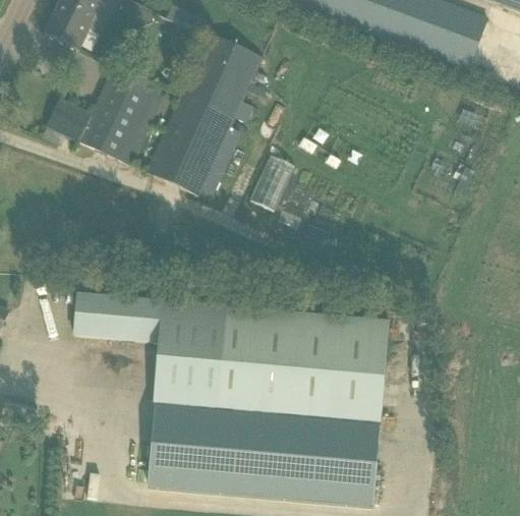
[(103,29),(113,9),(94,0),(58,0),(42,33),(77,50),(91,22),(103,29)]
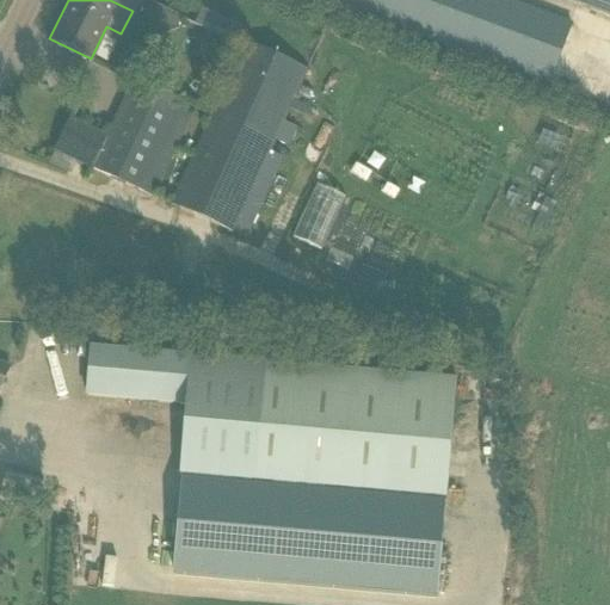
[(110,0),(133,11),(137,0),(110,0)]
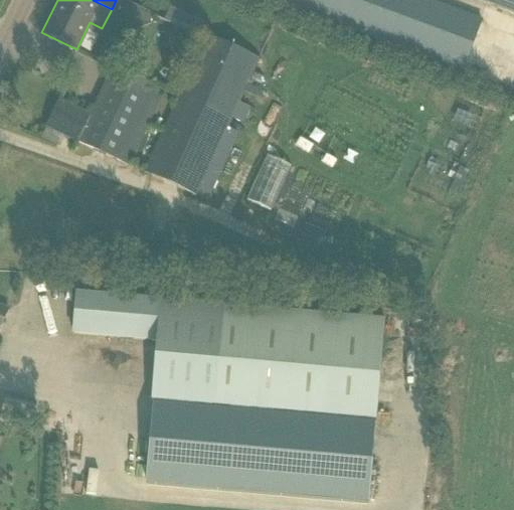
[(280,0),(463,68),(482,17),(436,0),(280,0)]
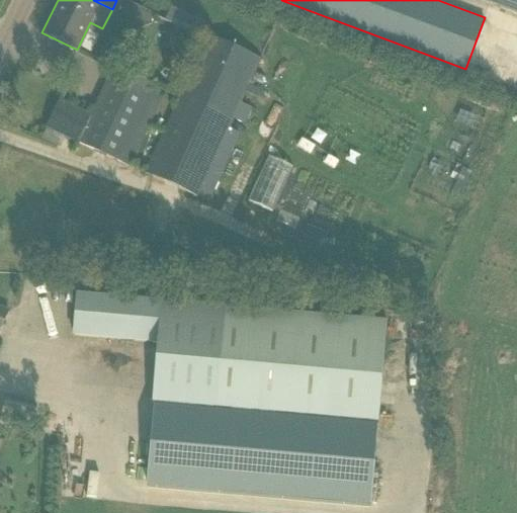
[(486,0),(516,11),(516,0),(486,0)]
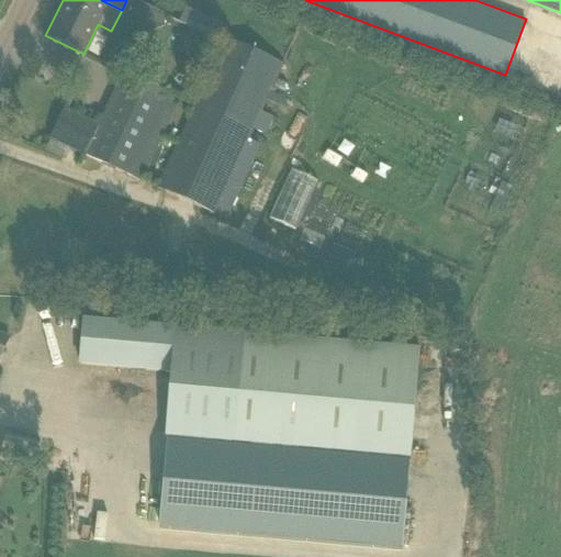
[(208,21),(203,30),(203,31),(215,36),(220,26),(212,23),(208,21)]
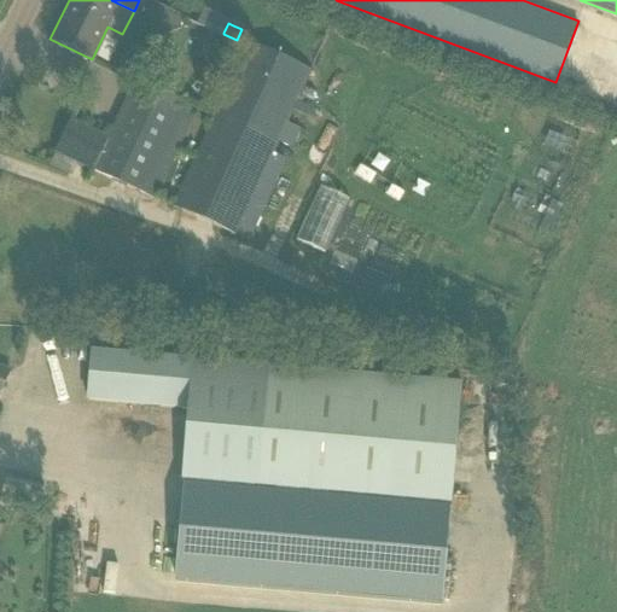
[(244,39),(172,202),(236,231),(310,68),(244,39)]
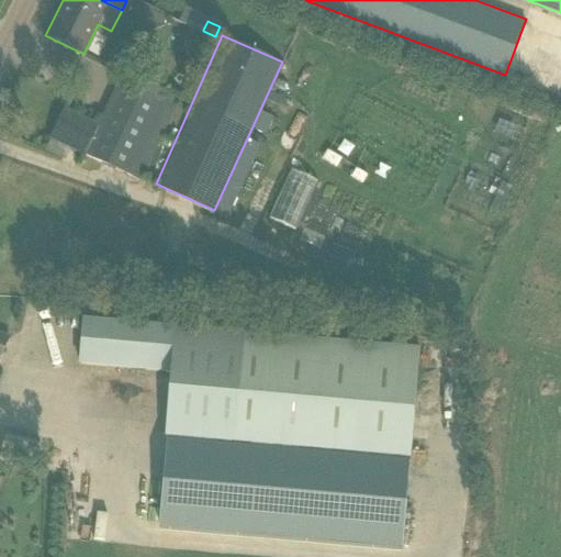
[(98,122),(82,115),(63,106),(49,135),(138,176),(176,97),(122,71),(98,122)]
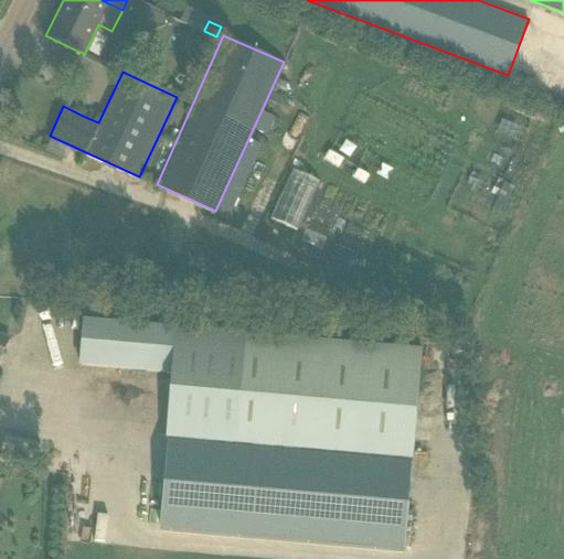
[(512,183),(502,180),(493,200),(503,204),(512,183)]
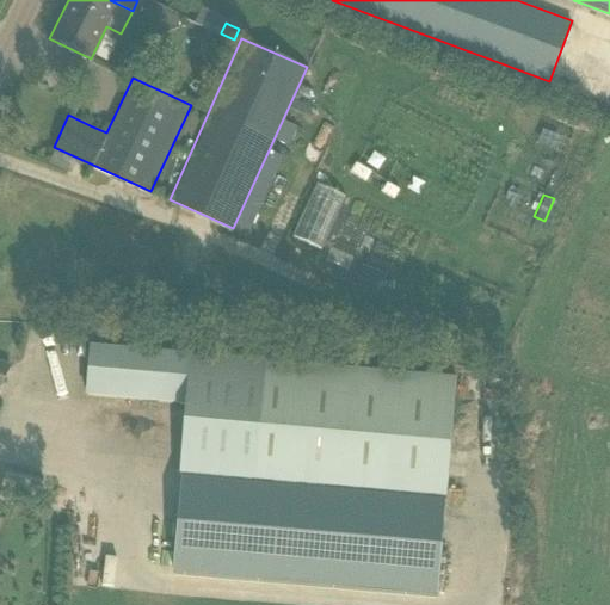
[(293,306),(188,300),(152,298),(151,326),(291,334),(293,306)]
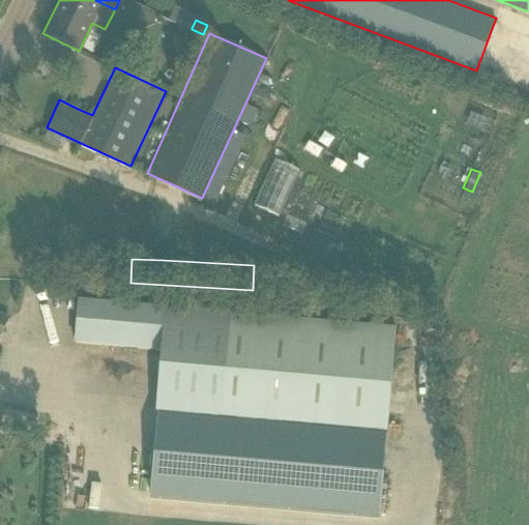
[(79,295),(75,342),(160,350),(165,303),(79,295)]
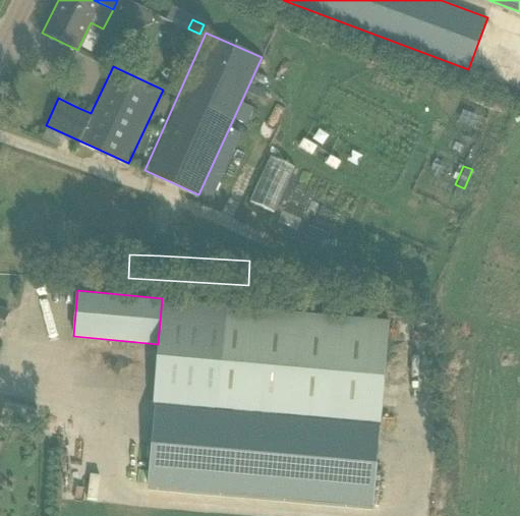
[(153,401),(146,482),(370,503),(388,320),(162,298),(158,344),(153,401)]
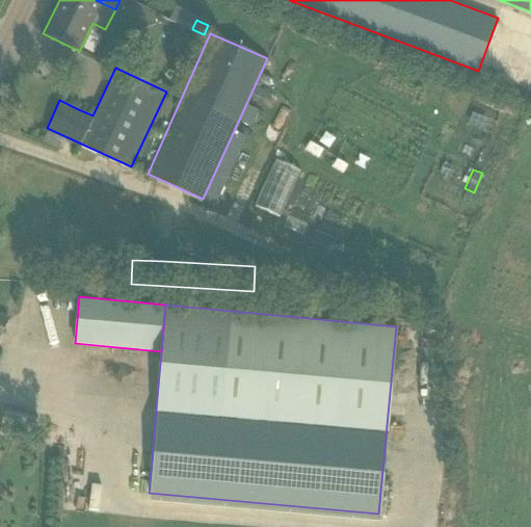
[(0,429),(15,433),(20,410),(4,406),(0,423),(0,429)]
